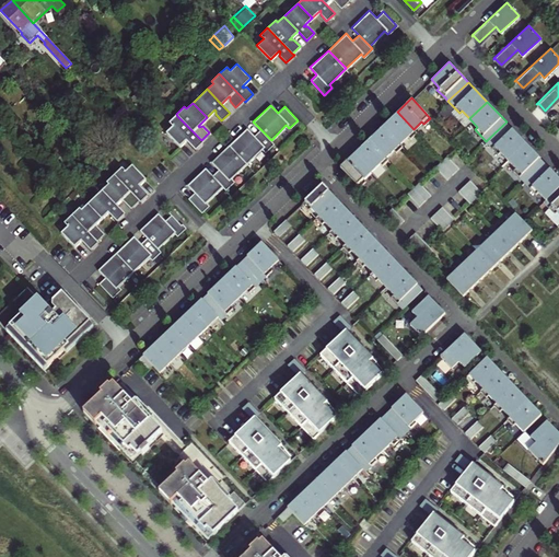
[(446,105),(440,111),(444,115),(451,109),(446,105)]
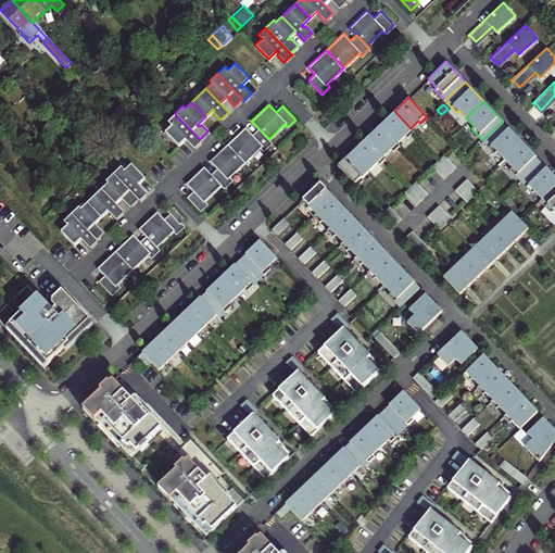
[(380,124),(396,141),(404,135),(406,137),(413,130),(411,128),(394,111),(380,124)]
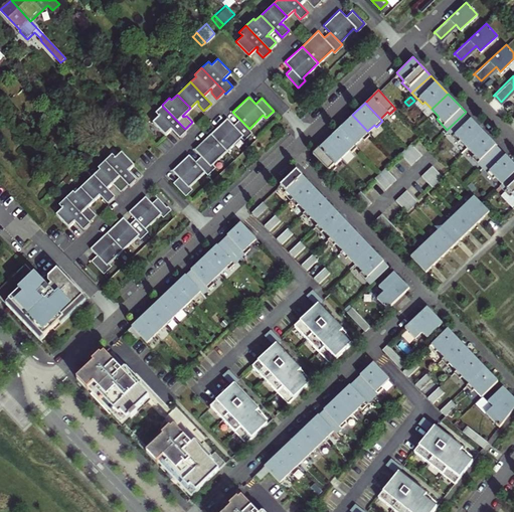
[(179,137),(187,130),(185,129),(163,107),(162,105),(155,112),(158,115),(152,121),(165,134),(173,127),(174,127),(173,131),(179,137)]
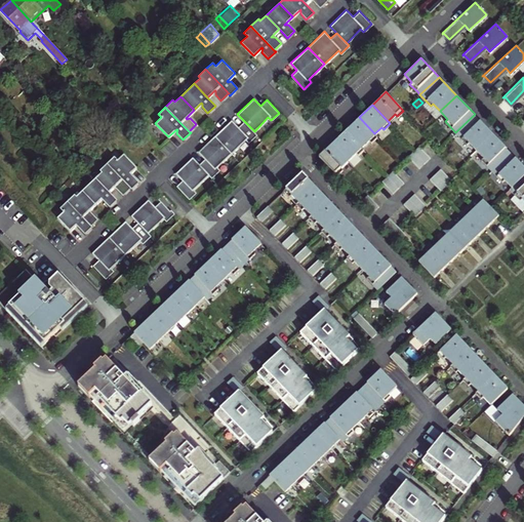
[(475,114),(455,132),(467,144),(469,142),(476,149),(492,132),(475,114)]
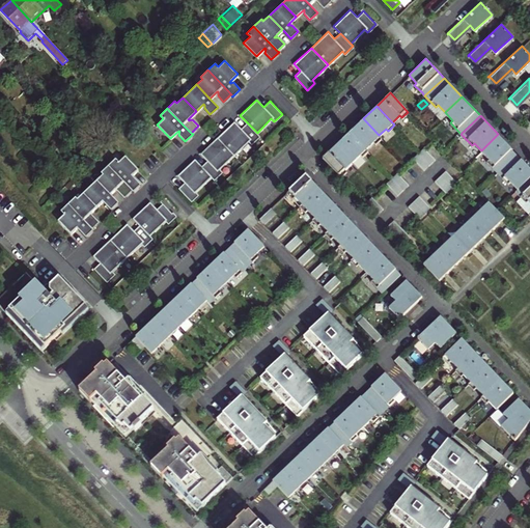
[(350,131),(365,148),(372,141),(374,143),(381,138),(379,135),(363,118),(350,131)]
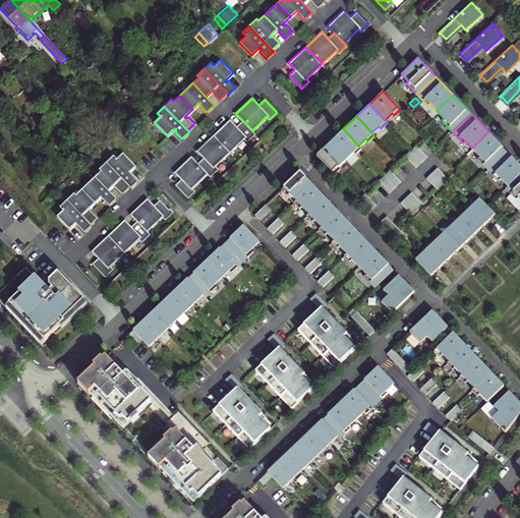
[(229,118),(213,134),(229,151),(243,137),(246,141),(254,132),(252,130),(242,120),(236,125),(229,118)]
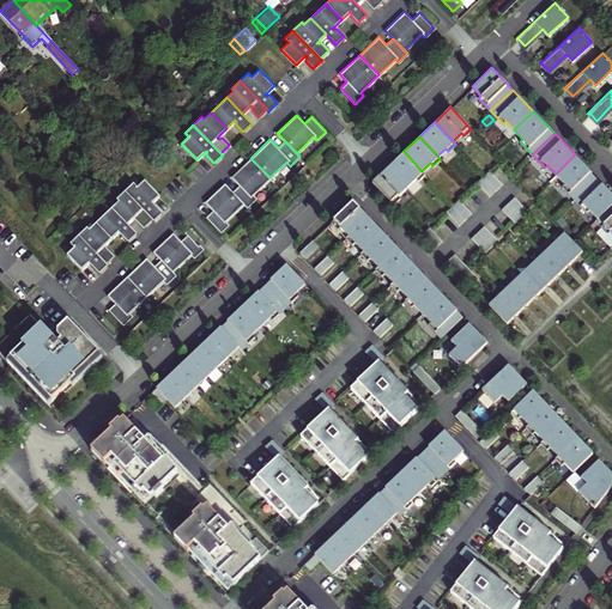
[(388,166),(406,186),(414,177),(417,180),(424,174),(422,171),(404,151),(388,166)]
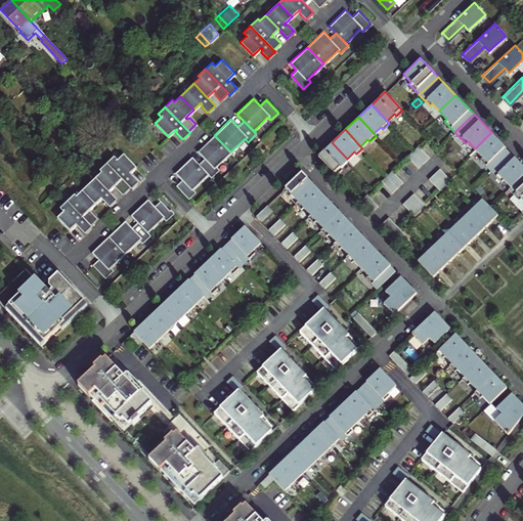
[(491,132),(475,148),(482,156),(480,158),(490,169),(509,152),(491,132)]
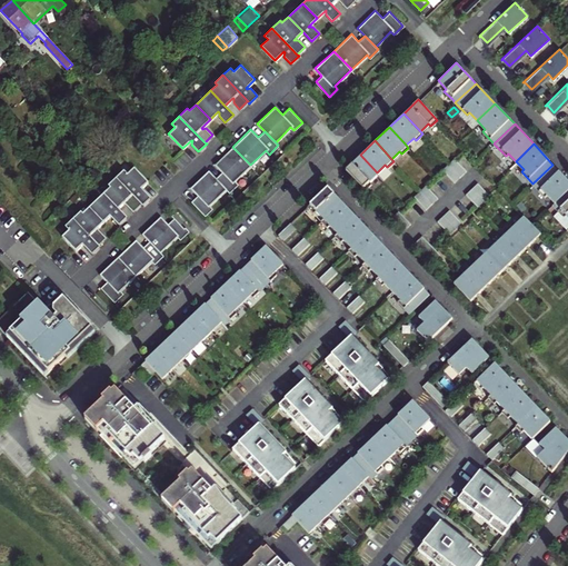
[(232,147),(213,164),(221,171),(216,177),(215,177),(226,189),(229,192),(237,185),(233,181),(250,165),(232,147)]
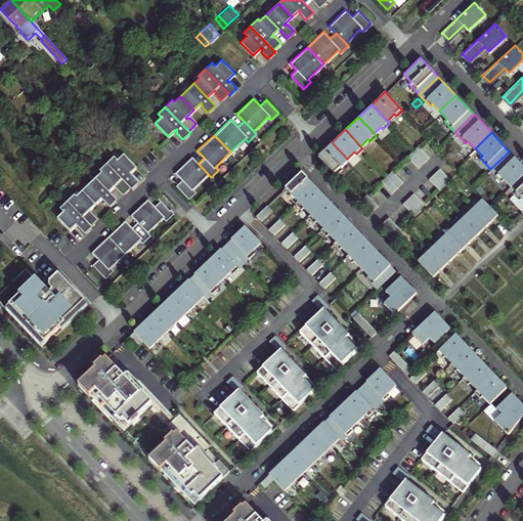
[(332,142),(317,155),(336,174),(342,168),(340,166),(347,159),(332,142)]
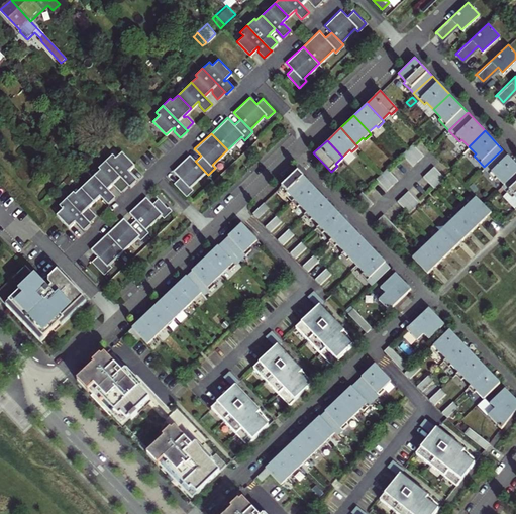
[(413,143),(407,148),(417,159),(423,153),(413,143)]
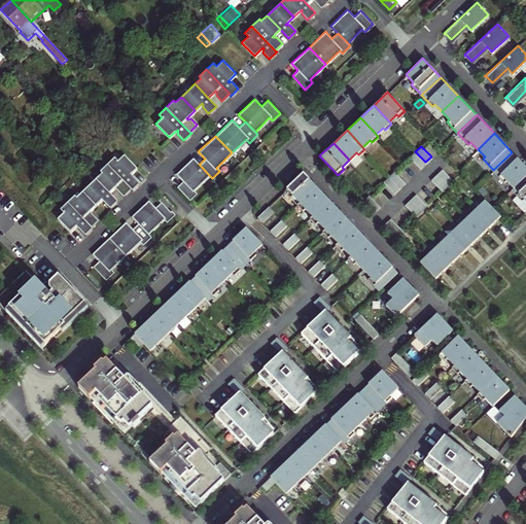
[(415,151),(410,156),(420,167),(425,162),(415,151)]
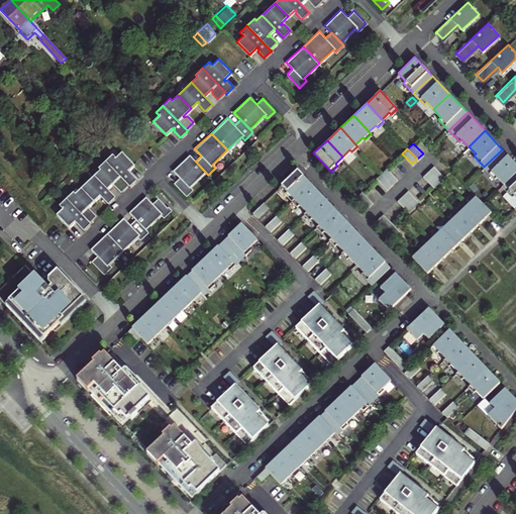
[(515,164),(502,149),(484,167),(495,178),(497,176),(503,183),(515,171),(515,164)]
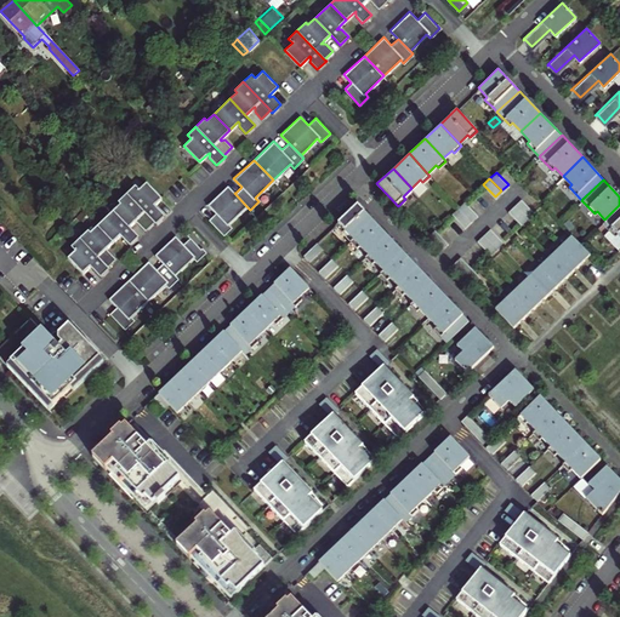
[(135,184),(126,193),(153,221),(155,223),(164,215),(157,207),(152,207),(152,206),(161,196),(146,181),(138,188),(135,184)]
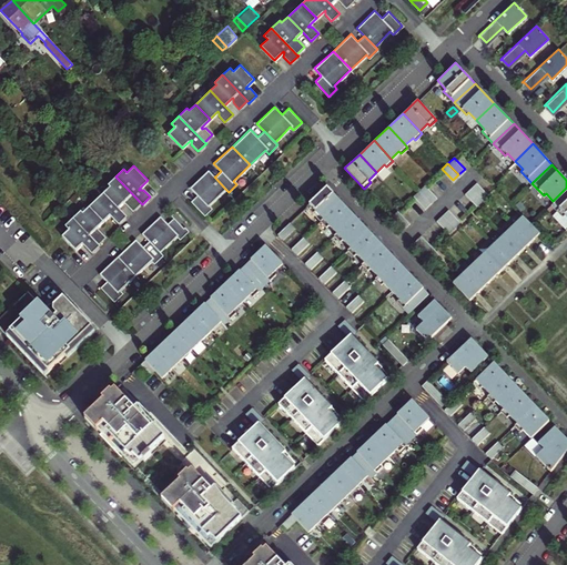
[(208,169),(190,187),(196,194),(190,200),(204,214),(212,208),(209,204),(225,189),(214,177),(215,177),(208,169)]
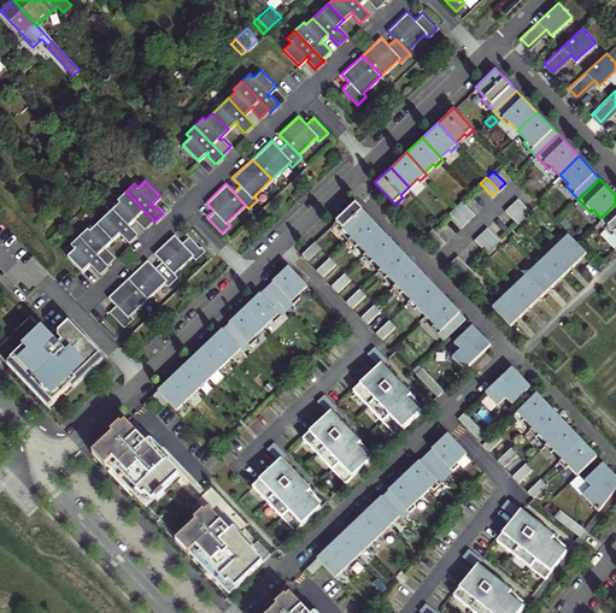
[(119,201),(112,208),(128,224),(136,216),(138,217),(138,220),(144,228),(152,219),(125,192),(117,199),(119,201)]
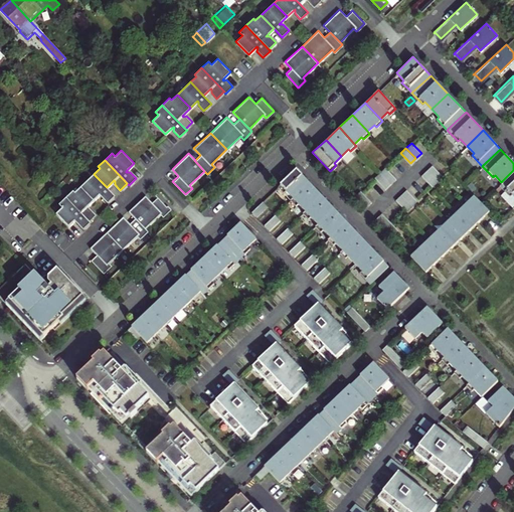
[(432,164),(426,169),(437,180),(442,175),(432,164)]
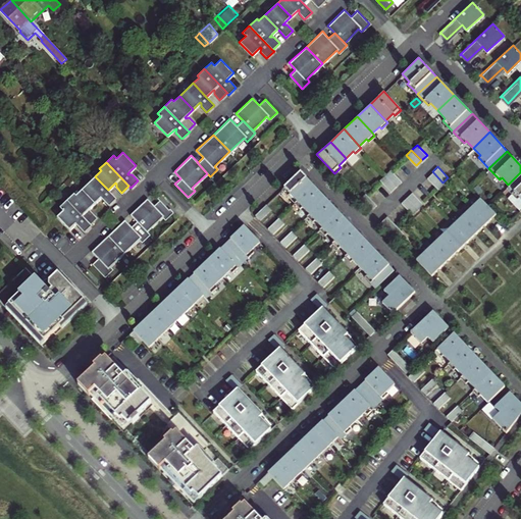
[(391,169),(385,174),(396,185),(401,179),(391,169)]
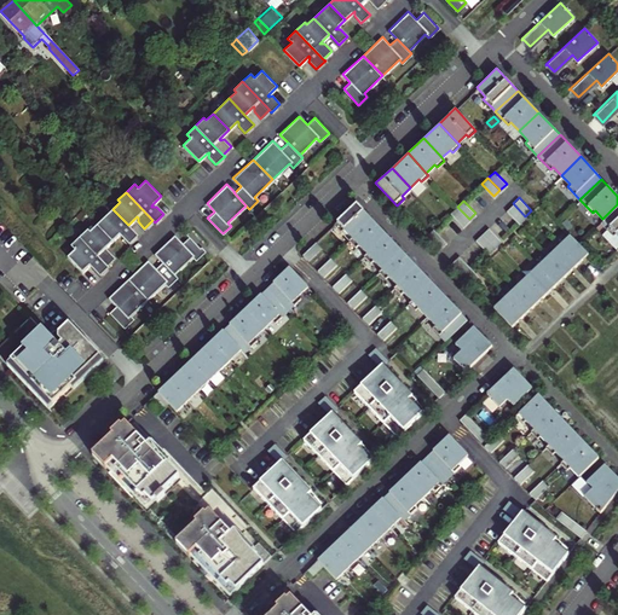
[(356,202),(334,222),(340,230),(342,227),(351,237),(371,218),(356,202)]
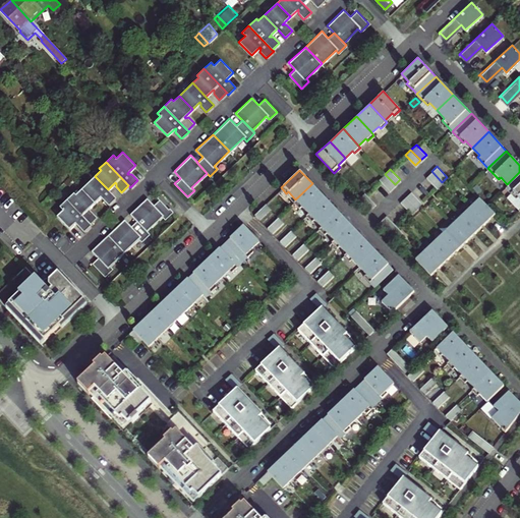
[(431,171),(425,176),(437,187),(442,182),(431,171)]
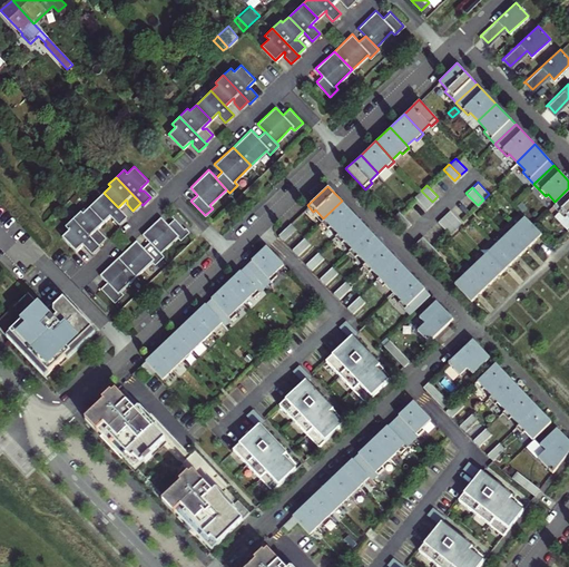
[(568,188),(555,202),(562,211),(560,213),(568,221),(568,188)]
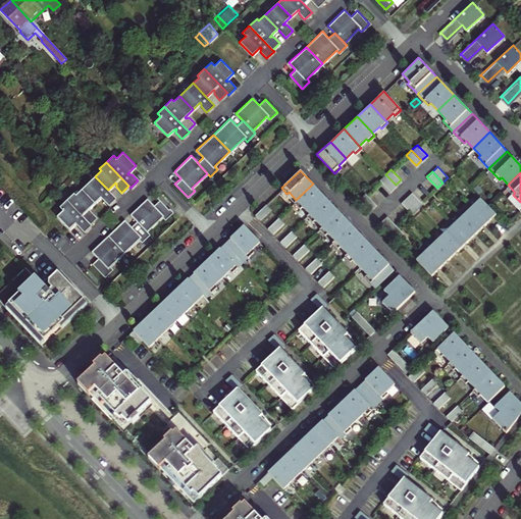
[(385,174),(379,179),(389,191),(396,185),(385,174)]
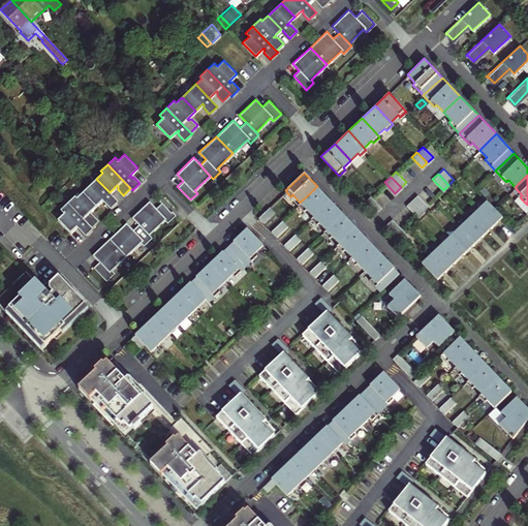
[(104,203),(110,209),(118,202),(110,192),(96,179),(83,191),(96,206),(103,197),(104,198),(104,202),(104,203)]
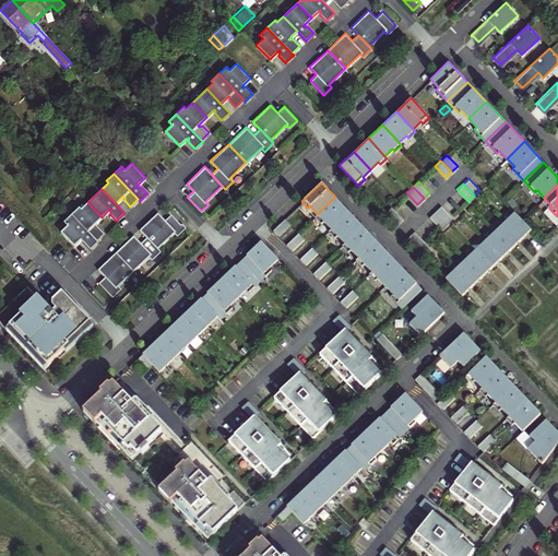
[(317,214),(315,216),(321,223),(323,220),(331,228),(348,211),(335,197),(317,214)]
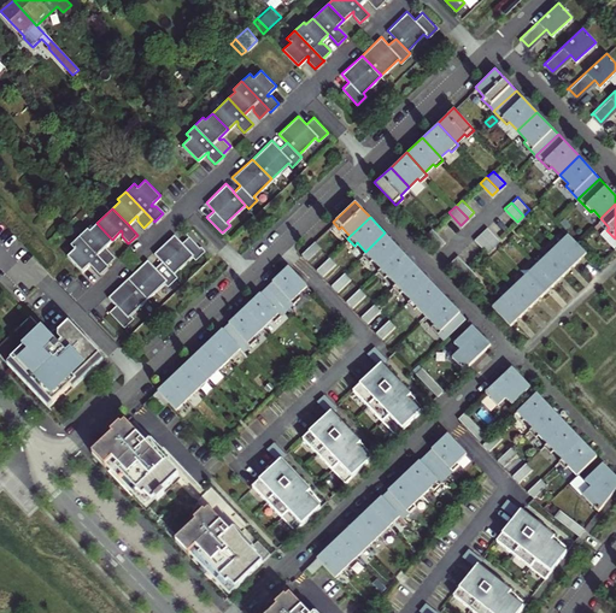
[(106,264),(115,255),(107,248),(104,249),(103,248),(112,240),(97,223),(89,230),(87,228),(78,236),(106,264)]
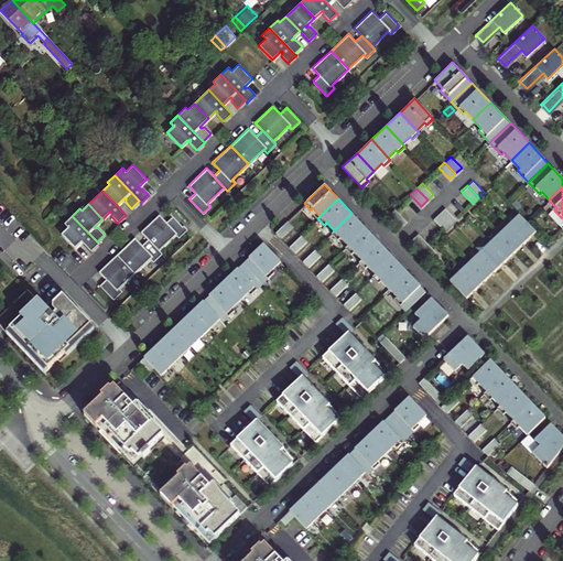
[(445,206),(439,212),(451,224),(456,218),(445,206)]
